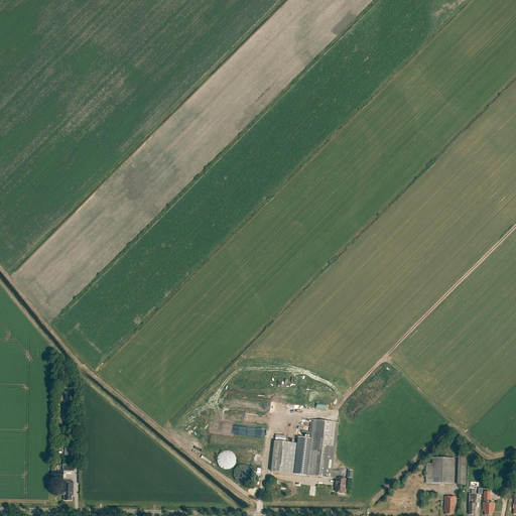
[(333,460),(337,424),(312,421),(305,476),(332,479),(332,478),(337,479),(336,488),(337,489),(337,493),(344,494),(346,480),(339,479),(340,472),(333,471),(334,460),(333,460)]
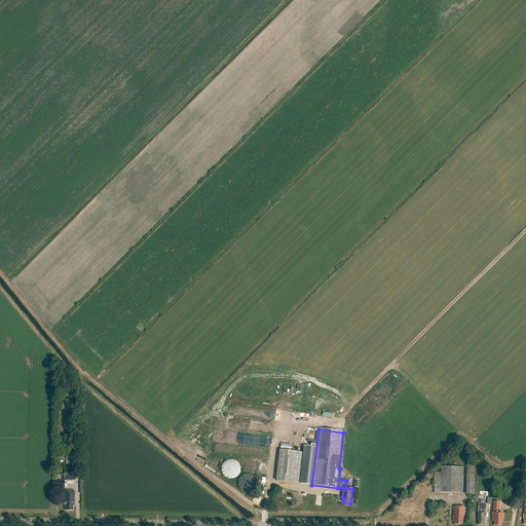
[(57,440),(57,449),(66,449),(66,440),(57,440)]
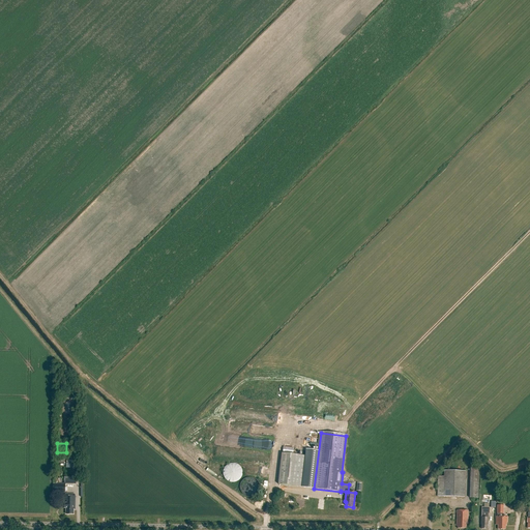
[(282,453),(278,484),(302,488),(306,457),(282,453)]
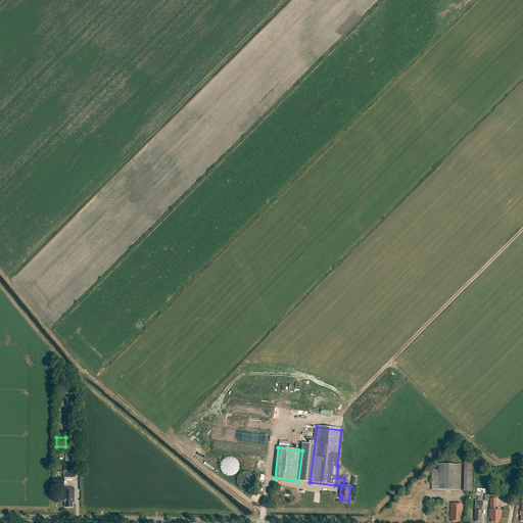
[(239,469),(239,466),(239,464),(237,462),(236,460),(233,458),(231,458),(228,458),(226,458),(223,460),(222,462),(221,464),(220,467),(221,470),(222,472),(224,474),(226,476),(229,476),(232,476),(234,475),(236,474),(238,472),(239,469)]
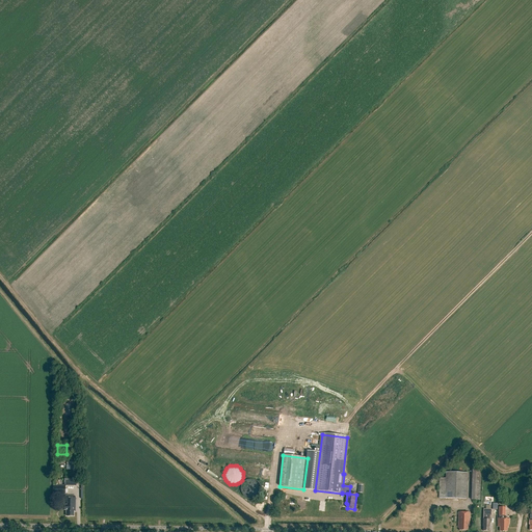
[(473,469),(472,500),(480,500),(481,469),(473,469)]
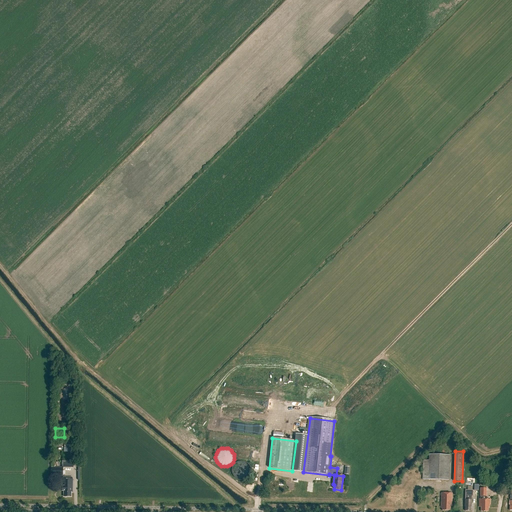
[(423,461),(422,480),(449,481),(450,456),(429,455),(429,461),(423,461)]
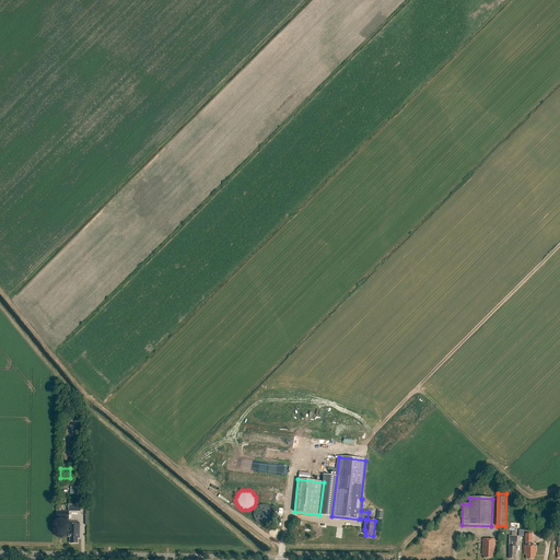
[(254,512),(254,515),(254,518),(255,521),(257,523),(259,524),(263,525),(266,525),(268,524),(270,523),(272,521),(273,517),(275,515),(273,512),(272,510),(270,508),(268,505),(265,505),(263,505),(259,505),(257,508),(255,510),(254,512)]
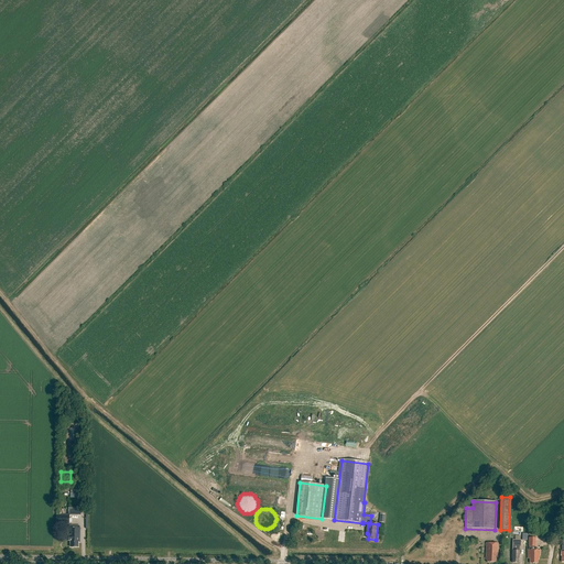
[(69,514),(57,514),(56,524),(69,524),(69,514)]
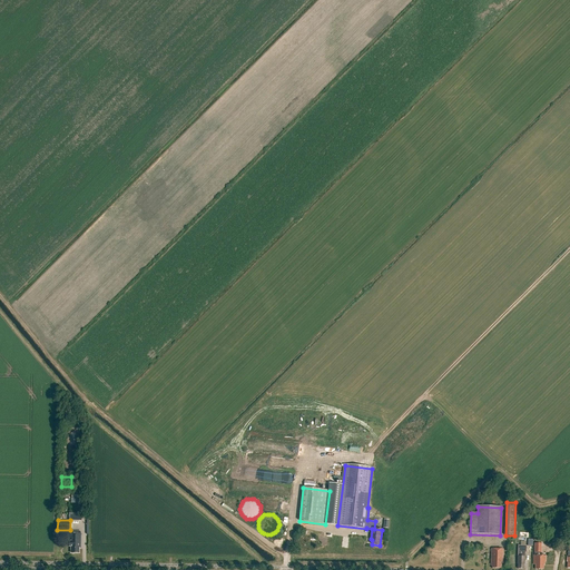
[(69,547),(71,547),(71,553),(79,553),(79,549),(81,549),(81,534),(69,534),(69,547)]
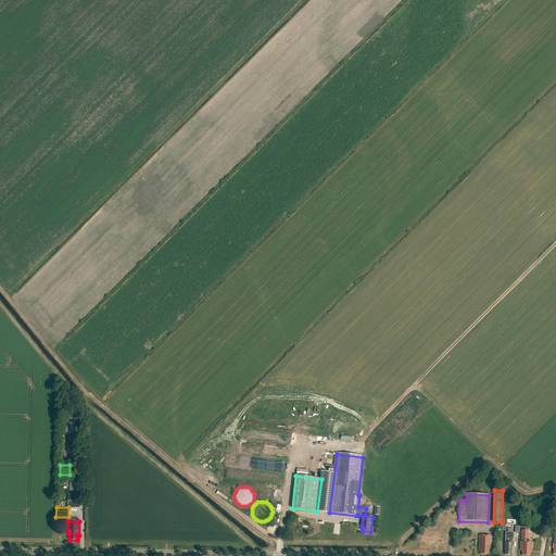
[(532,548),(532,543),(528,542),(529,530),(521,530),(521,542),(520,542),(520,551),(522,551),(522,555),(530,555),(530,551),(531,551),(531,548),(532,548)]
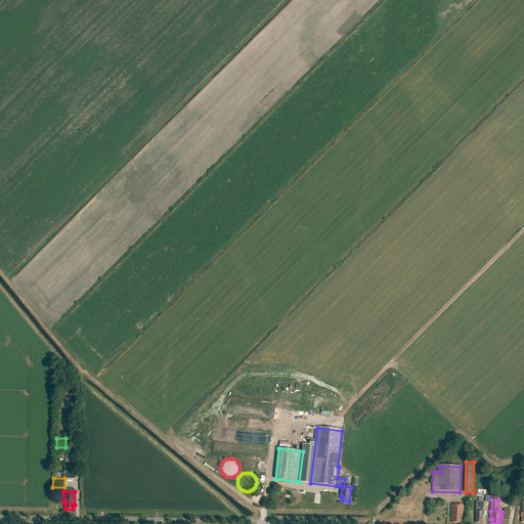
[(476,501),(476,518),(476,519),(476,523),(482,523),(482,519),(483,509),(484,509),(484,501),(476,501)]
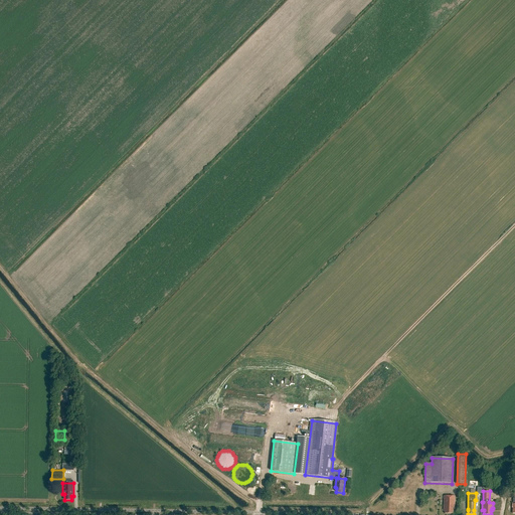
[(445,511),(445,514),(453,514),(453,510),(455,510),(455,496),(444,496),(444,511),(445,511)]
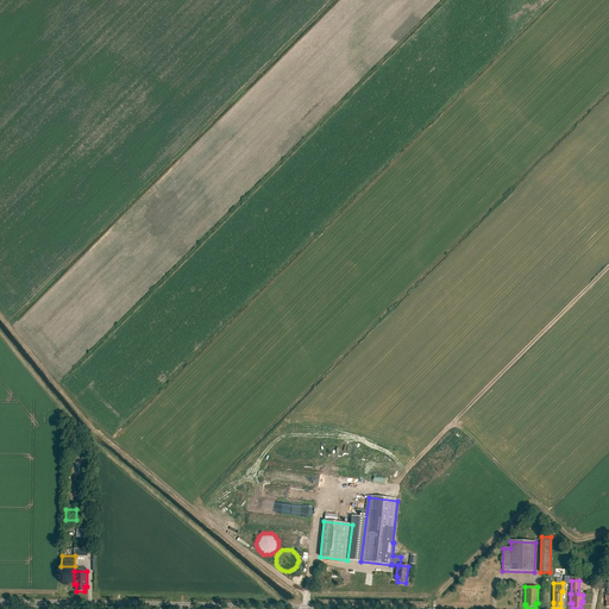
All buildings are outlined.
